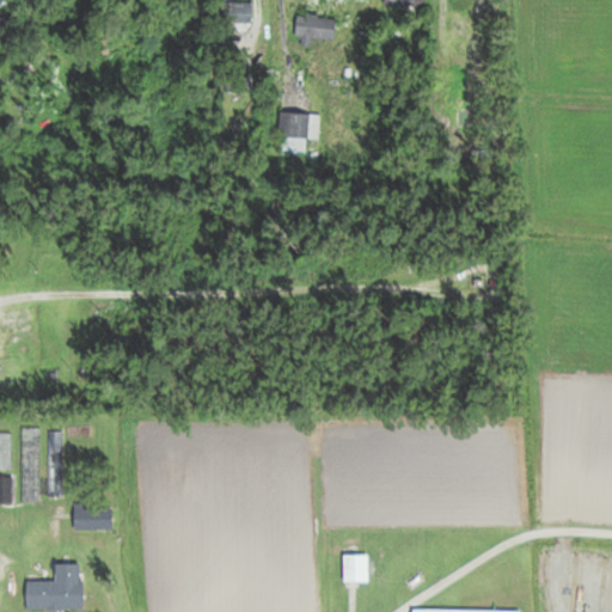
[(221,2),(221,30),(252,30),(252,2),(221,2)]
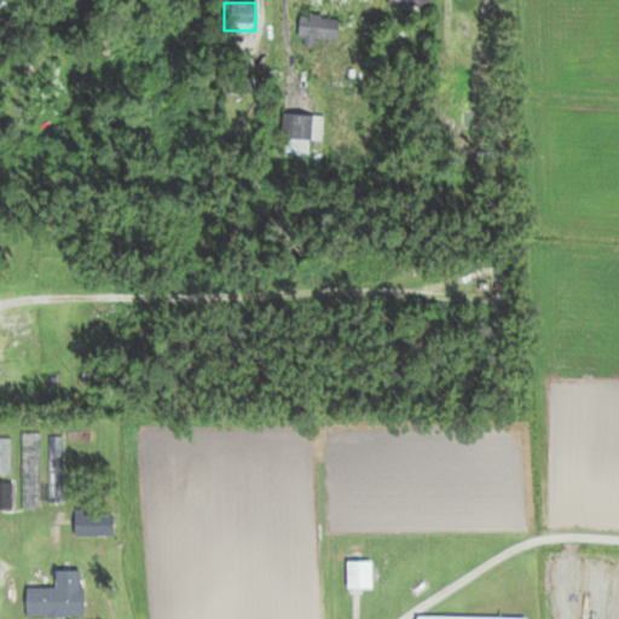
[(337,41),(340,18),(301,15),(299,38),(337,41)]
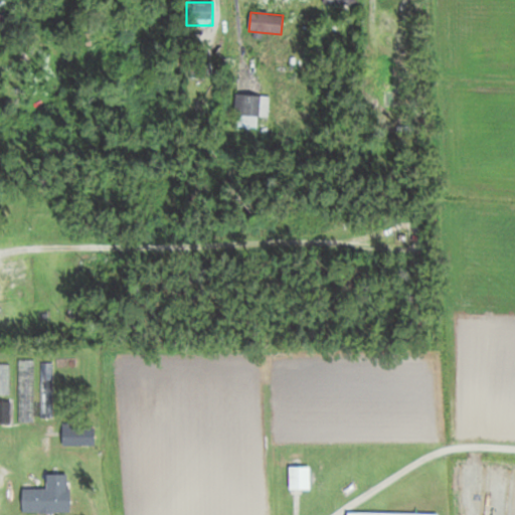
[(256,129),(256,116),(235,116),(235,129),(256,129)]
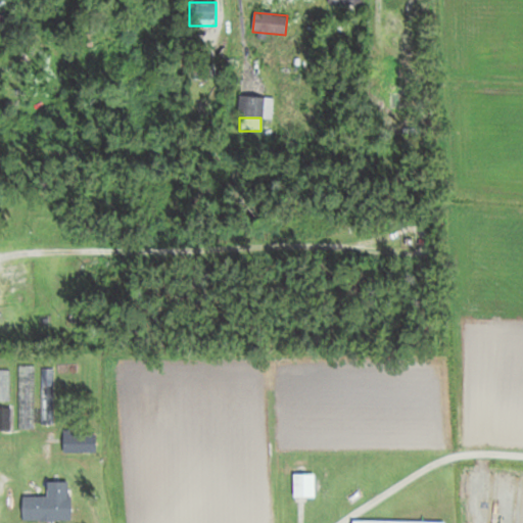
[(63,453),(96,453),(96,434),(63,434),(63,453)]
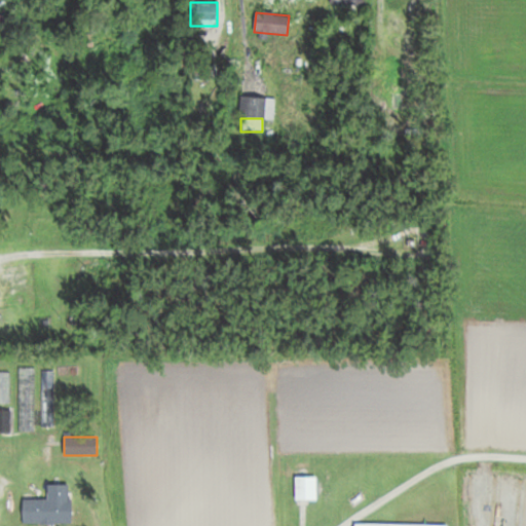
[(316,500),(316,477),(295,477),(295,500),(316,500)]
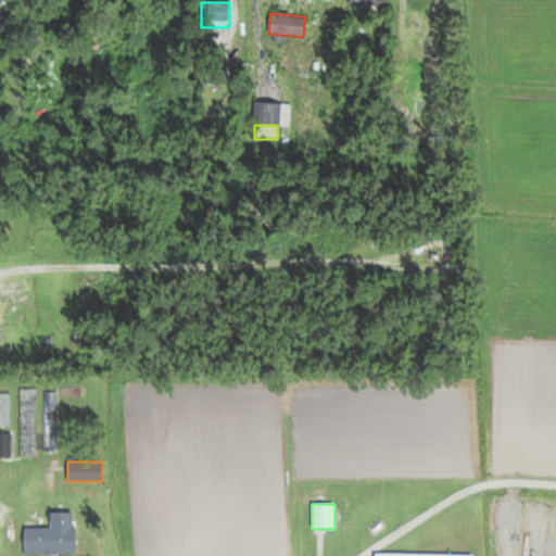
[(24,554),(75,554),(75,513),(50,513),(50,528),(24,528),(24,554)]
